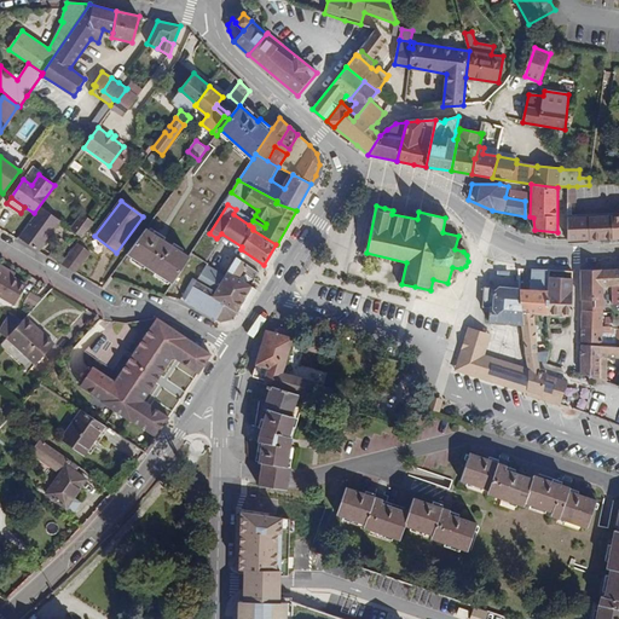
[(17,238),(38,252),(59,220),(40,207),(17,238)]
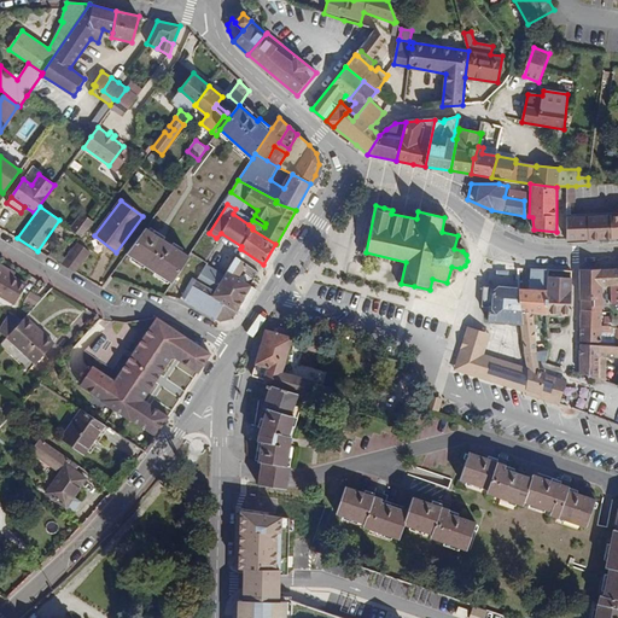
[(81,237),(93,221),(82,213),(70,228),(81,237)]
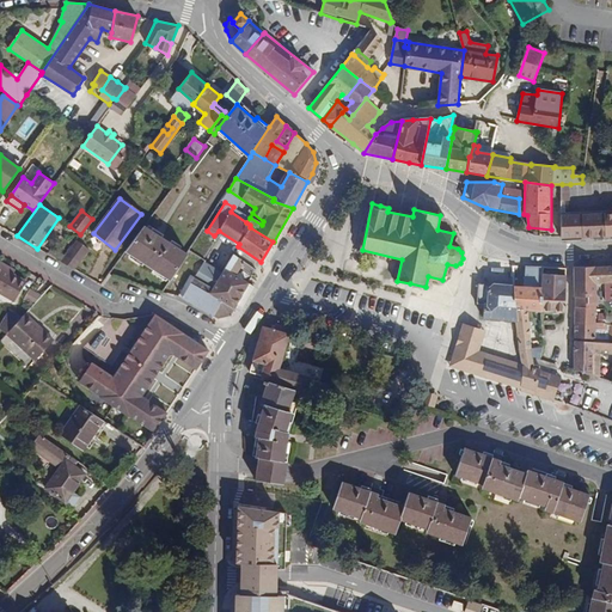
[(570,213),(561,212),(561,237),(564,238),(611,234),(611,213),(570,215),(570,213)]
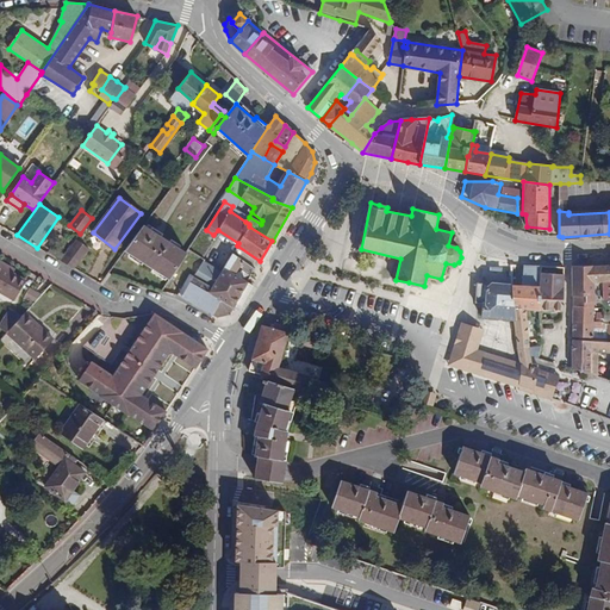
[(186,253),(144,225),(125,250),(169,279),(186,253)]
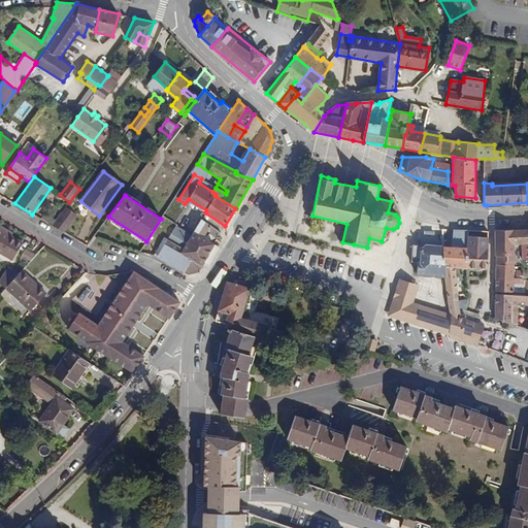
[(66,207),(52,226),(65,233),(77,216),(66,207)]
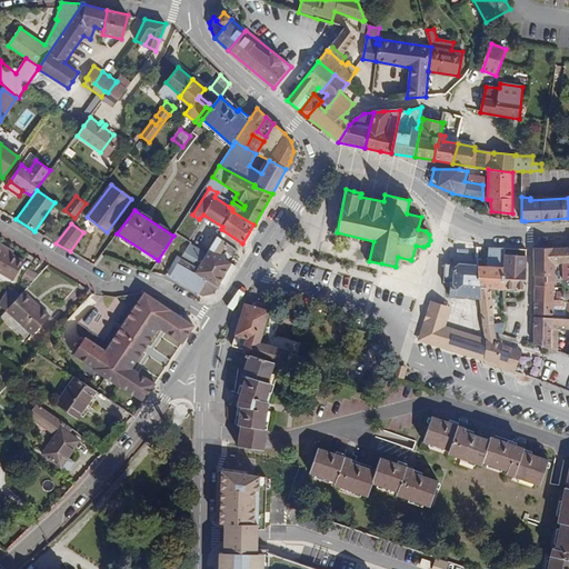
[(58,237),(47,230),(43,236),(55,242),(58,237)]
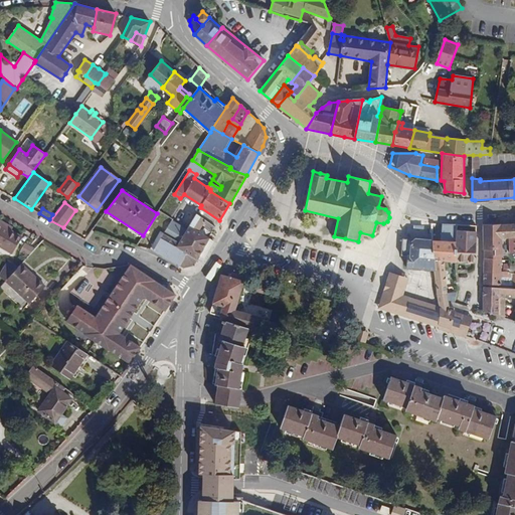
[(195,214),(188,225),(198,231),(205,220),(195,214)]
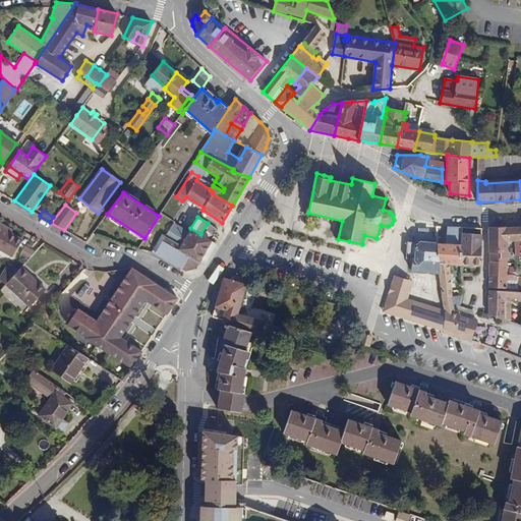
[(0,222),(0,249),(12,257),(22,239),(11,233),(4,229),(6,226),(0,222)]
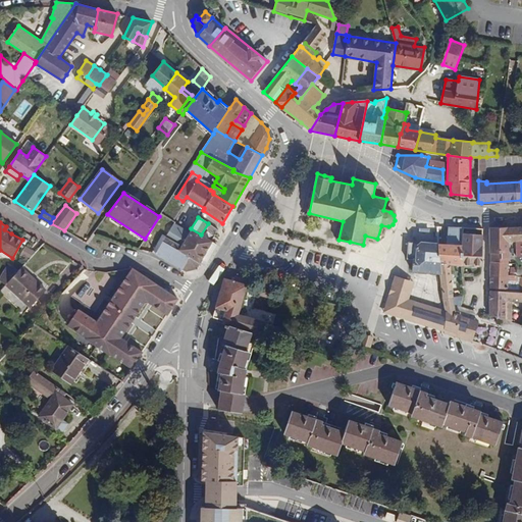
[(189,232),(174,222),(166,237),(181,247),(189,232)]
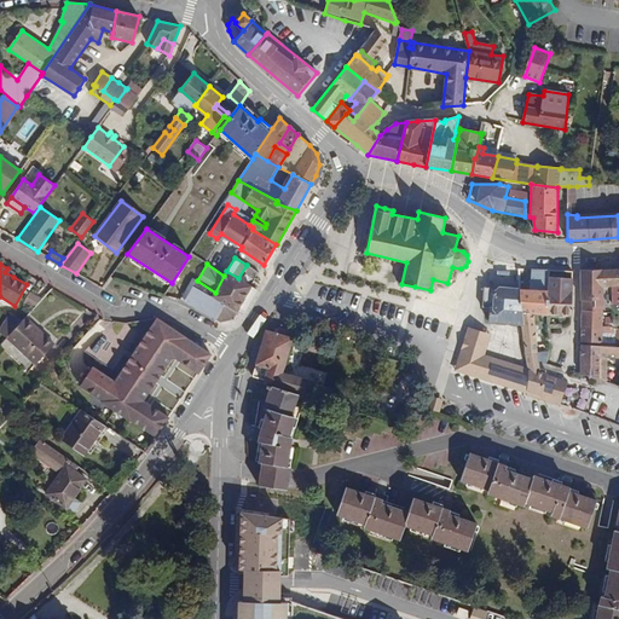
[(618,268),(602,270),(602,287),(611,287),(612,304),(618,304),(618,268)]
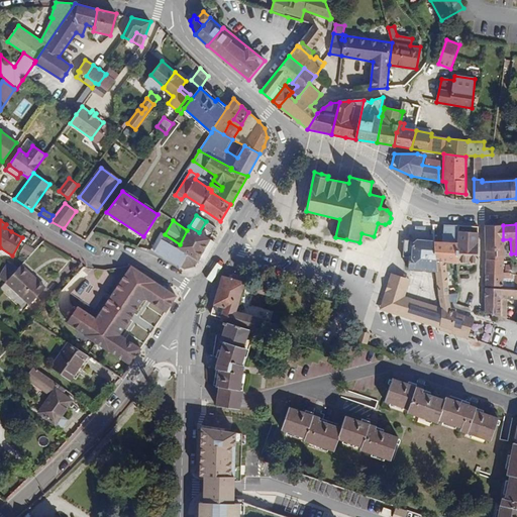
[(457,225),(442,225),(441,241),(456,242),(456,232),(457,225)]
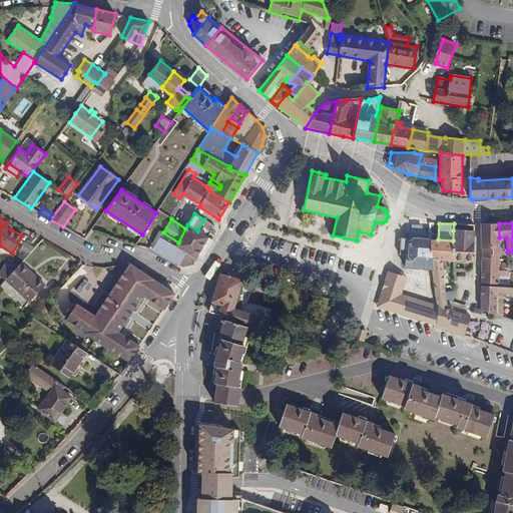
[(482,223),(481,284),(499,284),(500,259),(499,237),(499,223),(482,223)]
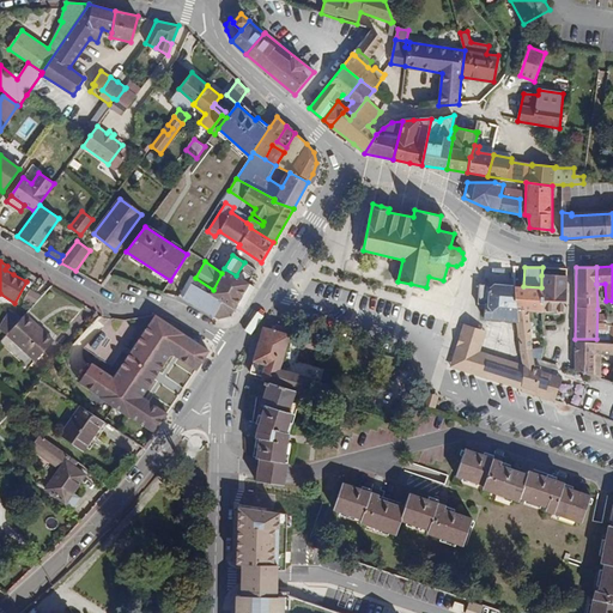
[(224,268),(222,273),(213,290),(211,295),(234,309),(249,284),(236,275),(224,268)]
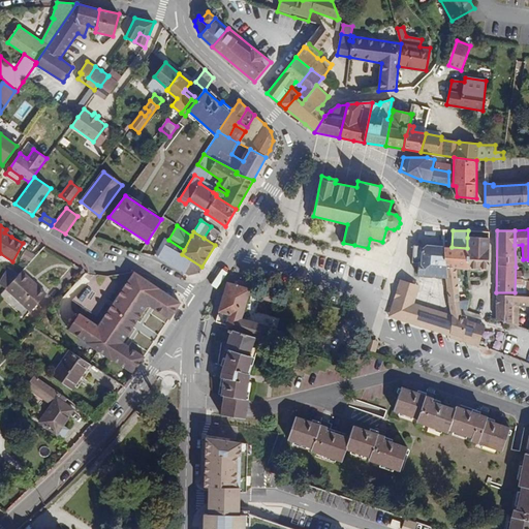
[(434,241),(434,232),(424,231),(423,241),(434,241)]
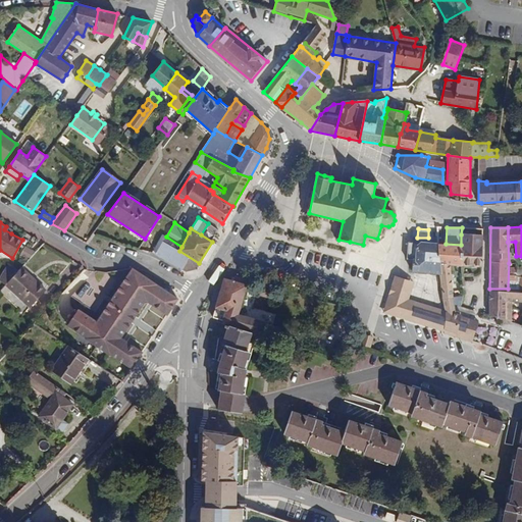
[(461,245),(461,265),(482,266),(481,236),(461,235),(461,245)]
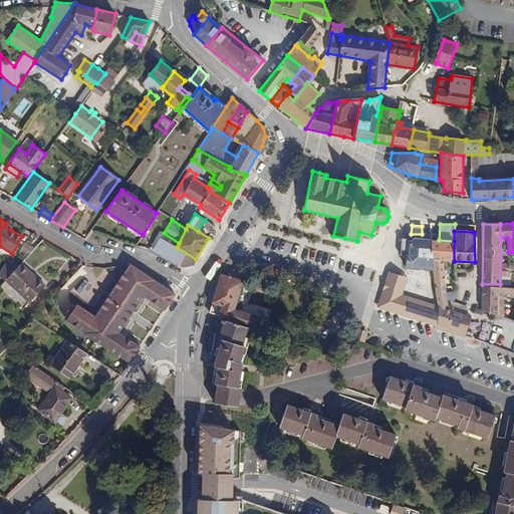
[(179,243),(164,233),(154,250),(182,266),(194,263),(196,259),(177,247),(179,243)]
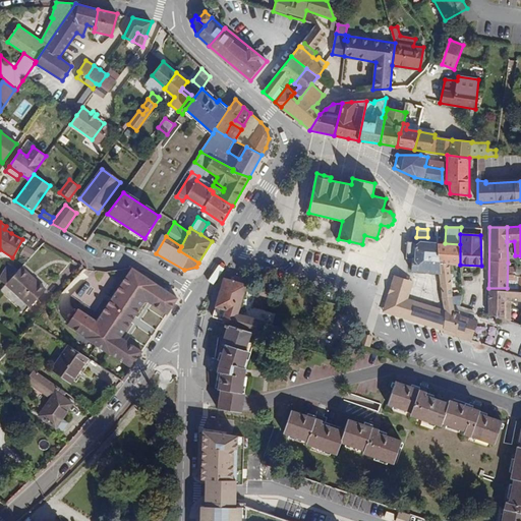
[(148,240),(145,238),(137,249),(142,249),(148,240)]
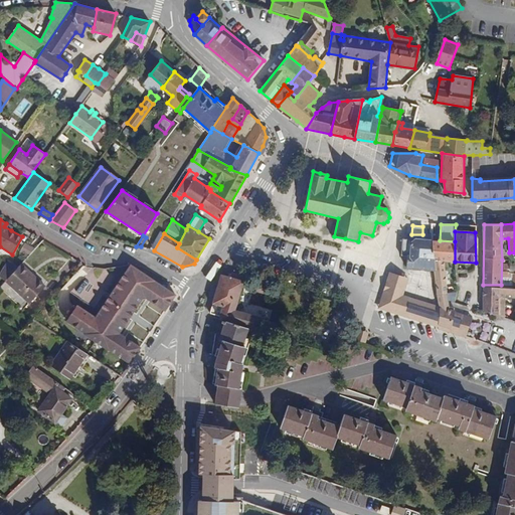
[(434,261),(433,240),(402,238),(401,255),(404,255),(407,255),(406,268),(434,270),(434,261)]
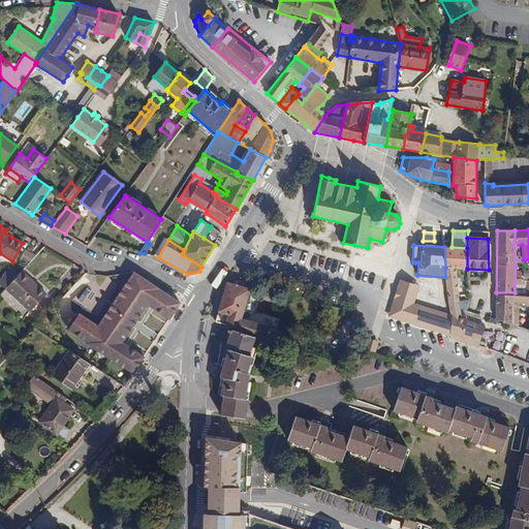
[(522,245),(515,245),(516,267),(523,267),(523,281),(526,281),(528,281),(528,259),(523,259),(522,245)]
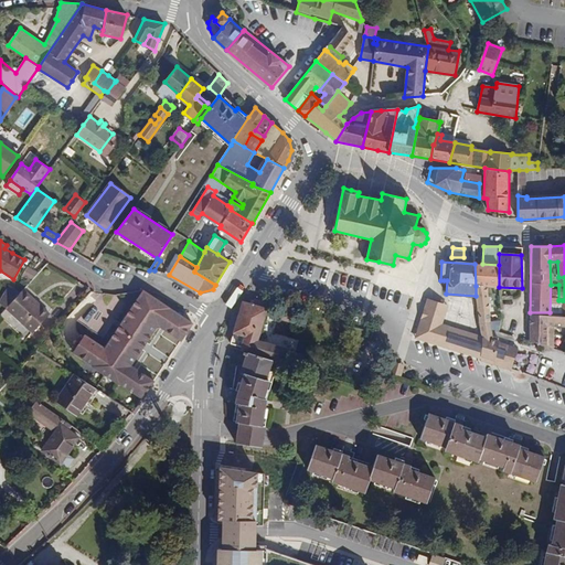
[(482,264),(475,264),(476,286),(488,287),(499,287),(499,265),(482,264)]
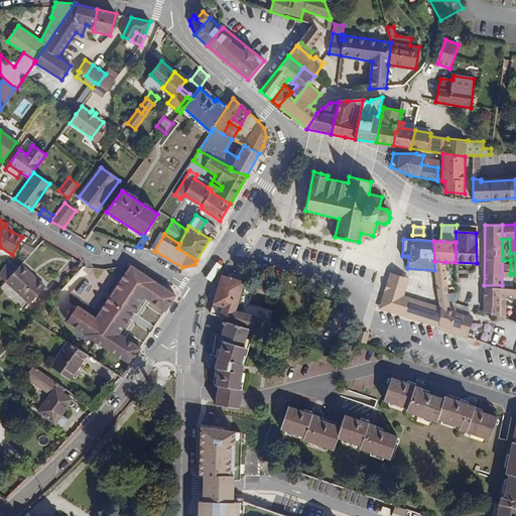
[(29,256),(35,249),(25,244),(20,251),(29,256)]
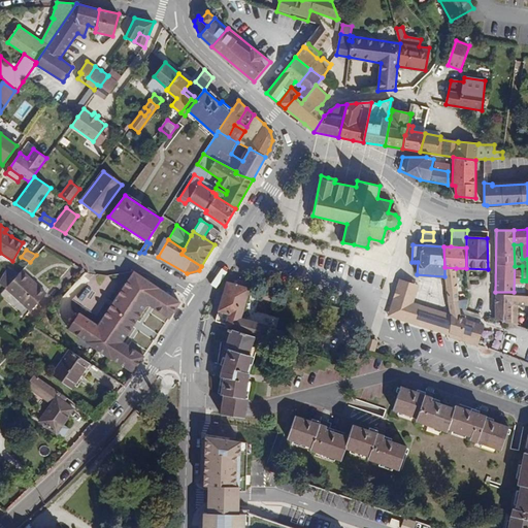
[(0,284),(5,288),(6,288),(19,274),(8,266),(0,281),(0,284)]
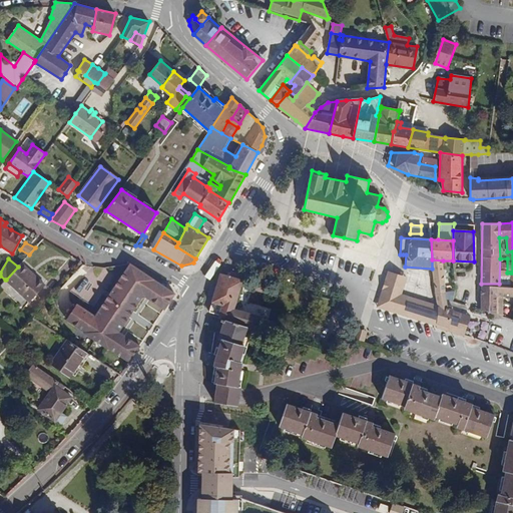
[(443,261),(432,260),(432,269),(435,294),(445,292),(443,261)]
